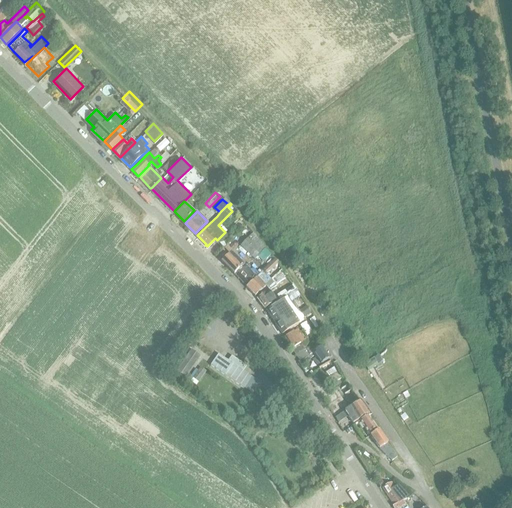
[(252,231),(240,243),(254,256),(265,244),(252,231)]
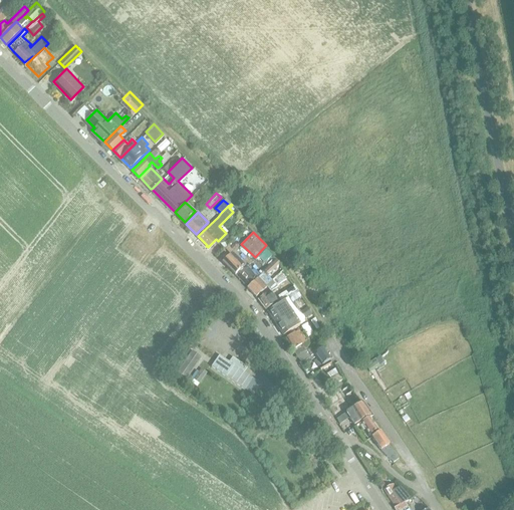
[(222,260),(234,272),(245,262),(233,249),(222,260)]
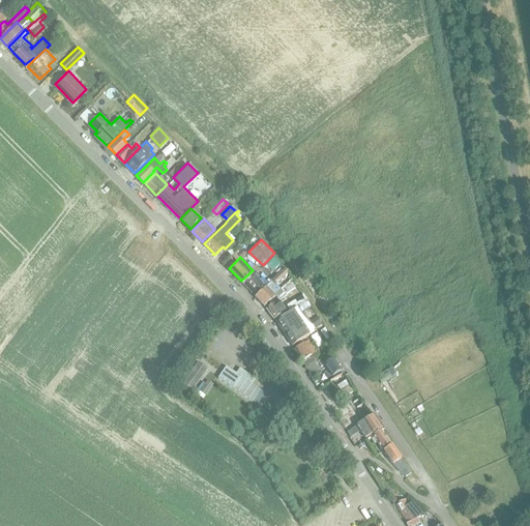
[(265,284),(255,294),(264,303),(281,287),(274,281),(287,269),(284,266),(265,284)]
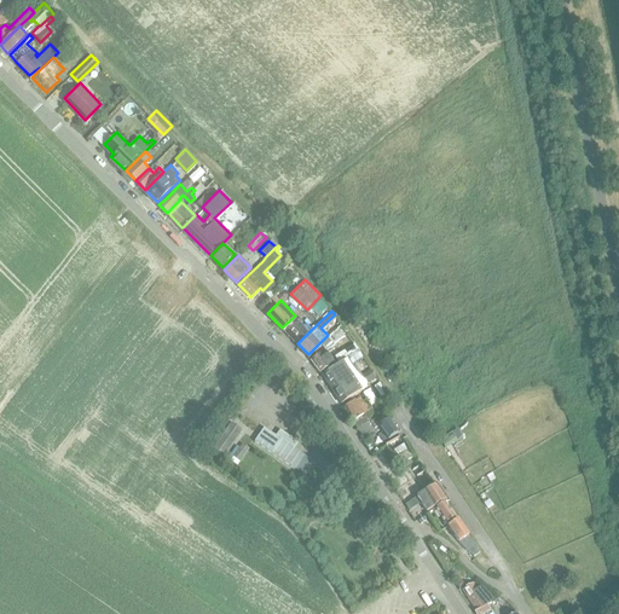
[(282,328),(298,343),(310,331),(295,316),(282,328)]
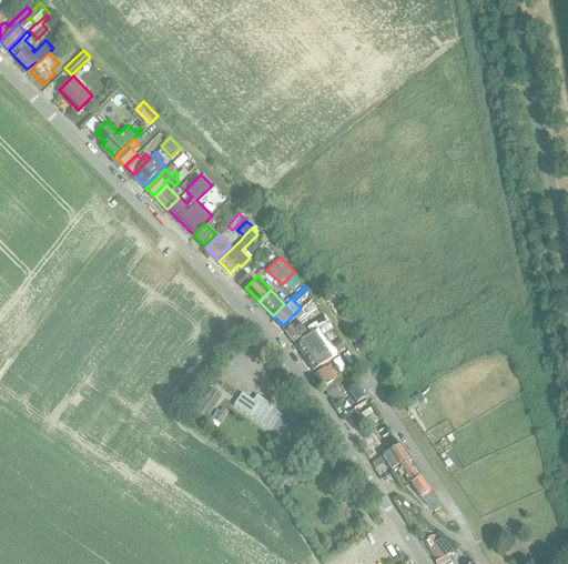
[(303,309),(306,312),(315,304),(312,301),(303,309)]
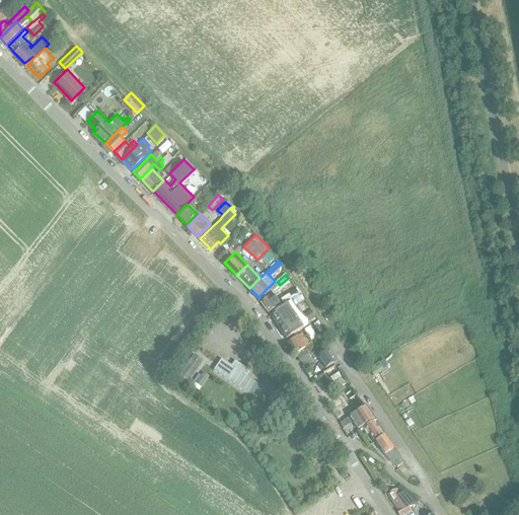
[(285,302),(291,298),(299,292),(296,288),(282,298),(285,302)]
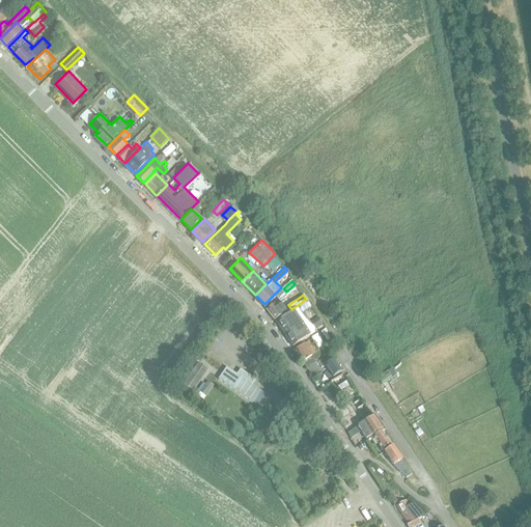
[(267,306),(275,317),(285,308),(278,299),(267,306)]
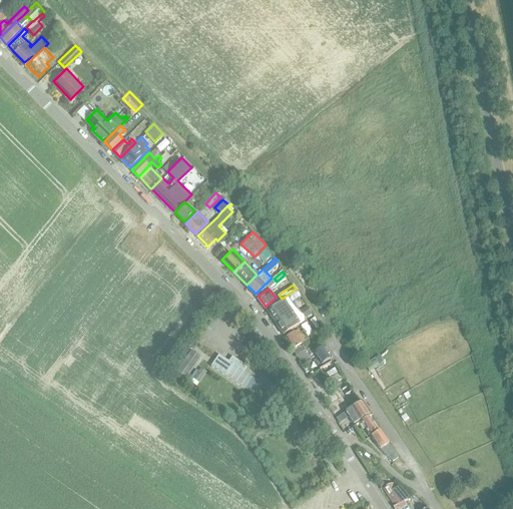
[(288,295),(290,299),(298,293),(296,290),(288,295)]
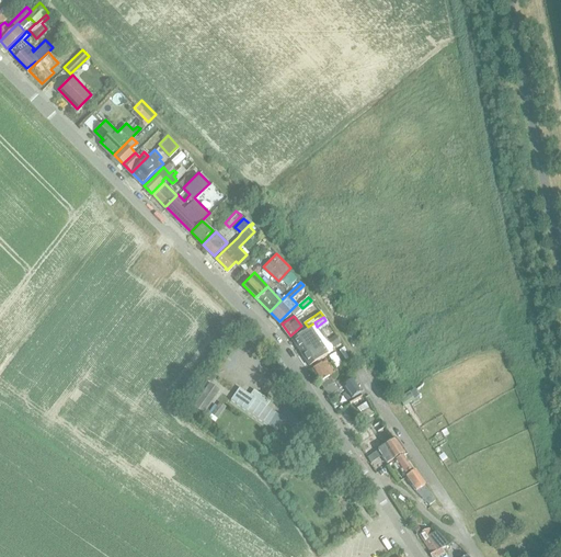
[(308,327),(293,337),(301,350),(310,363),(333,348),(332,347),(341,339),(335,332),(328,338),(324,332),(322,333),(319,328),(315,324),(308,327)]
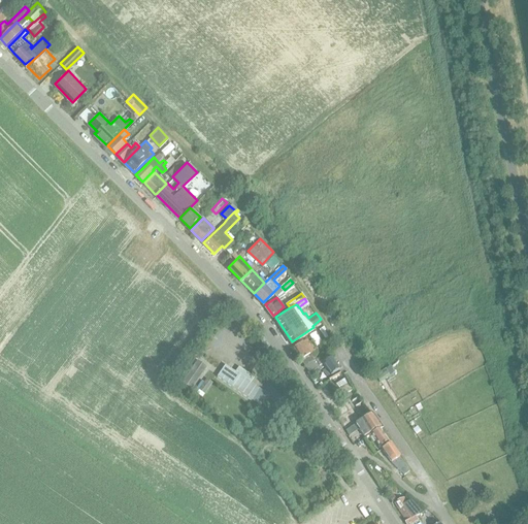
[(309,332),(317,342),(322,338),(316,328),(309,332)]
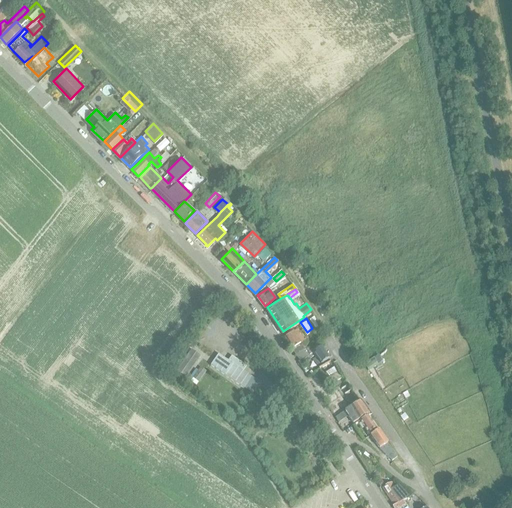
[(296,326),(285,334),(292,346),(292,347),(293,347),(303,341),(305,342),(308,340),(305,335),(303,336),(296,326)]
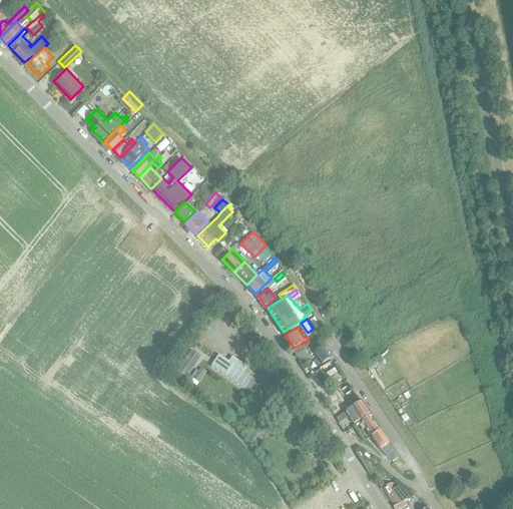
[(316,340),(307,346),(311,352),(322,344),(317,337),(315,338),(316,340)]
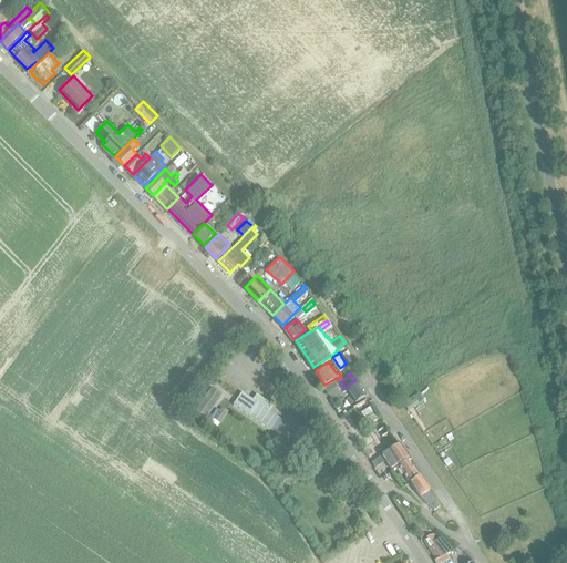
[(336,378),(325,385),(332,397),(333,396),(342,390),(343,389),(339,382),(338,379),(336,378)]
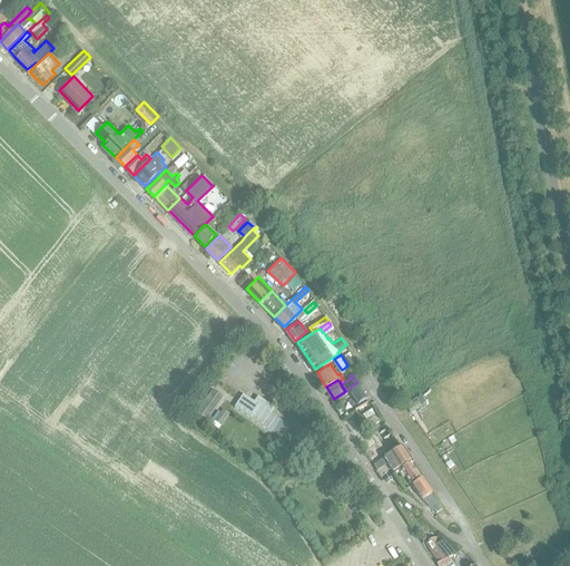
[(345,391),(344,392),(346,396),(351,392),(353,396),(349,398),(353,405),(366,396),(357,382),(345,391)]
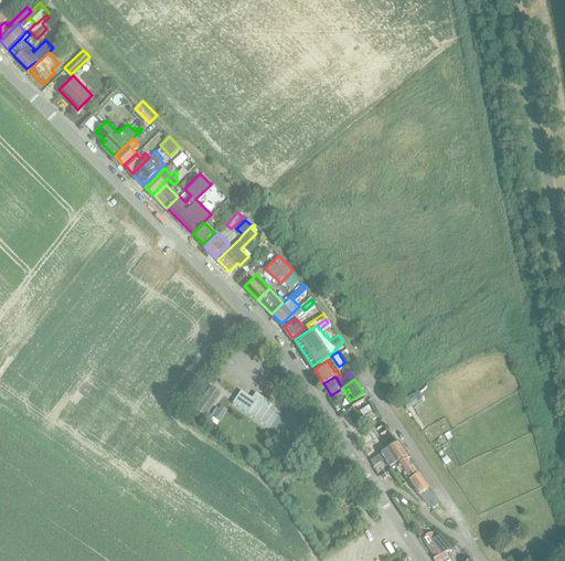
[(222,390),(211,382),(194,406),(205,413),(222,390)]
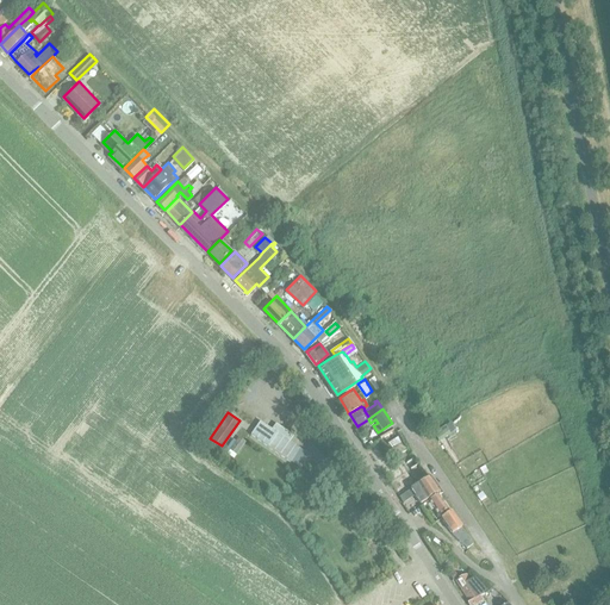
[(260,418),(250,431),(300,466),(310,453),(290,438),(293,432),(275,420),(272,426),(260,418)]
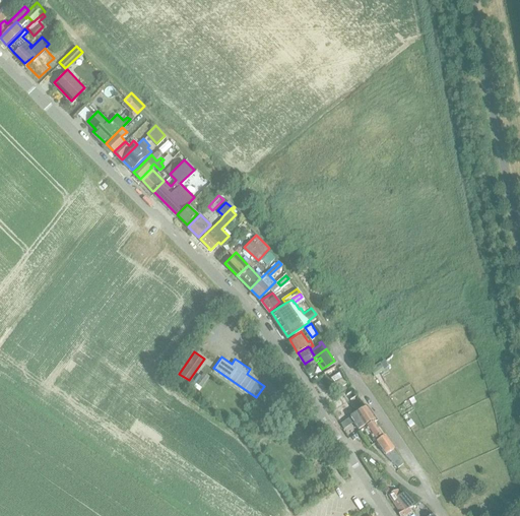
[(203,366),(195,379),(204,384),(211,372),(203,366)]
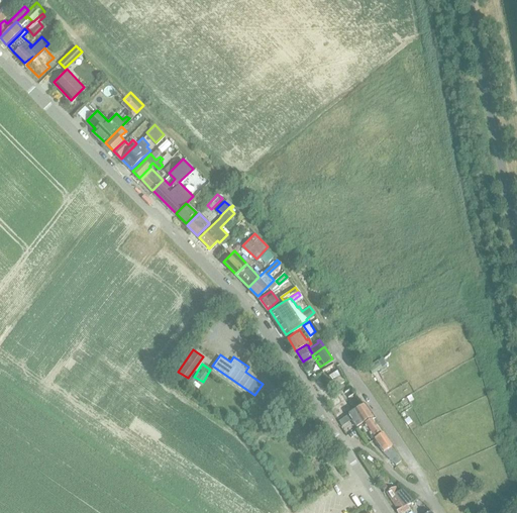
[(331,370),(335,378),(344,373),(340,365),(331,370)]
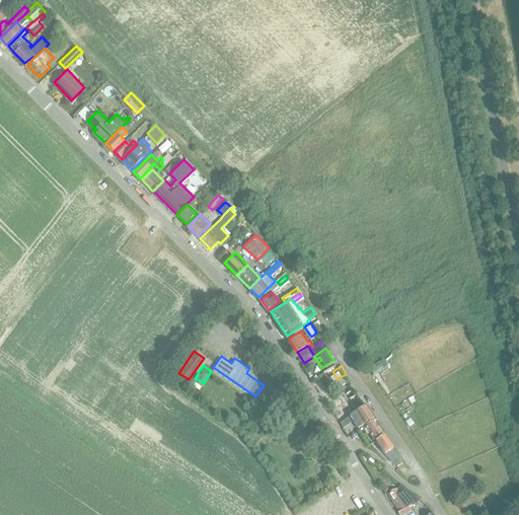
[(364,403),(349,414),(358,426),(363,422),(372,416),(364,403)]
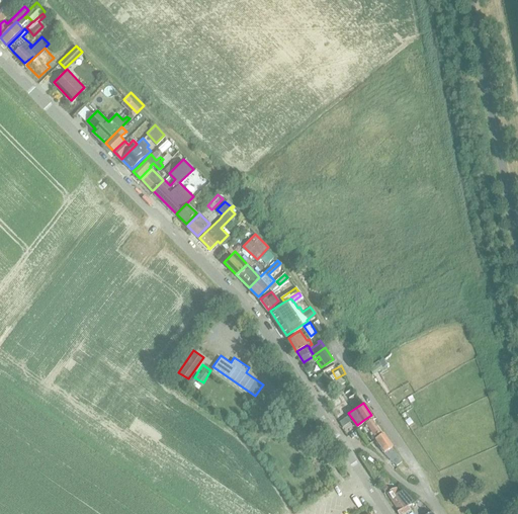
[(365,425),(374,437),(382,431),(372,417),(364,422),(365,425)]
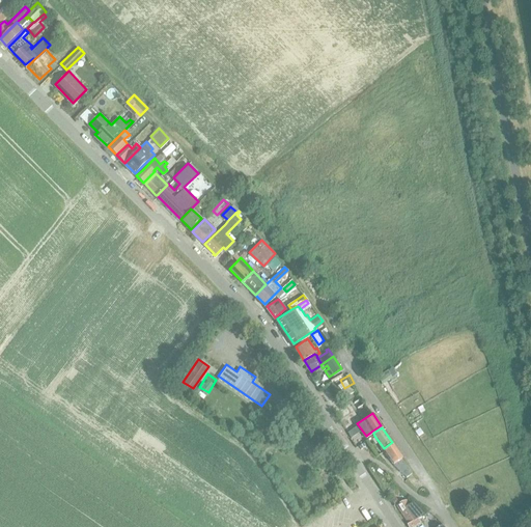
[(392,442),(384,448),(394,464),(408,474),(412,471),(392,442)]
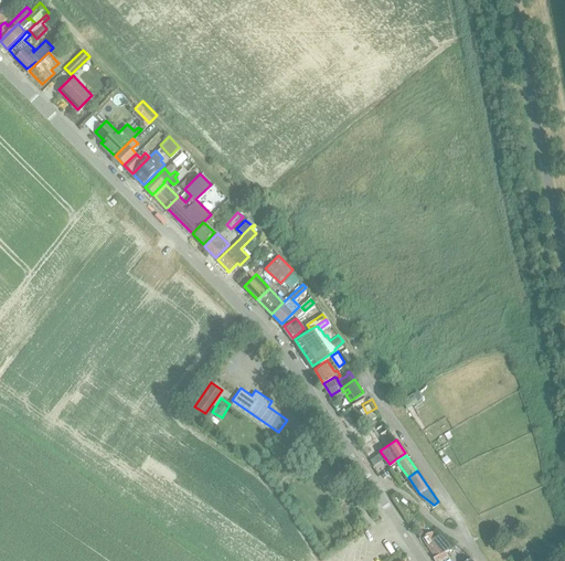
[(445,549),(451,544),(444,536),(438,540),(433,530),(424,536),(437,554),(434,557),(437,560),(448,553),(445,549)]
